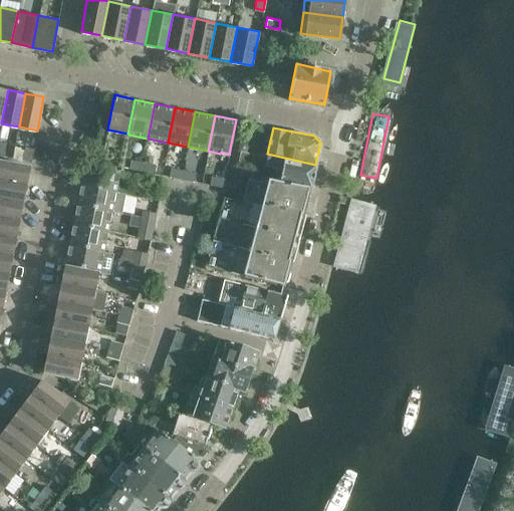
[(107,130),(99,167),(120,171),(127,134),(107,130)]
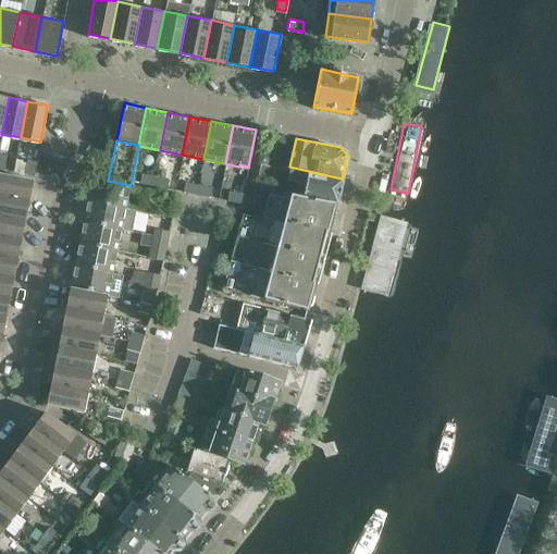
[(27,157),(25,171),(34,173),(37,160),(27,157)]
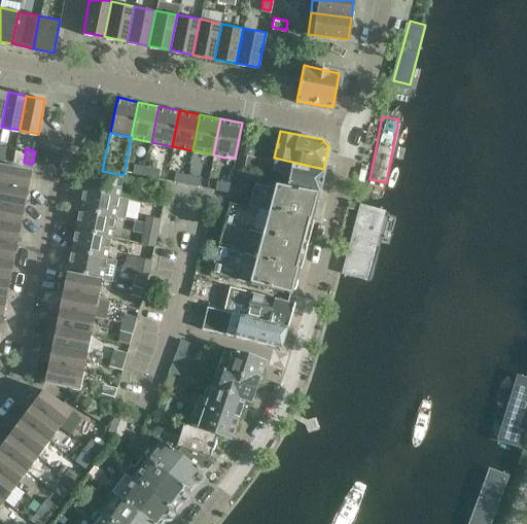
[(247,153),(244,165),(272,169),(274,158),(247,153)]
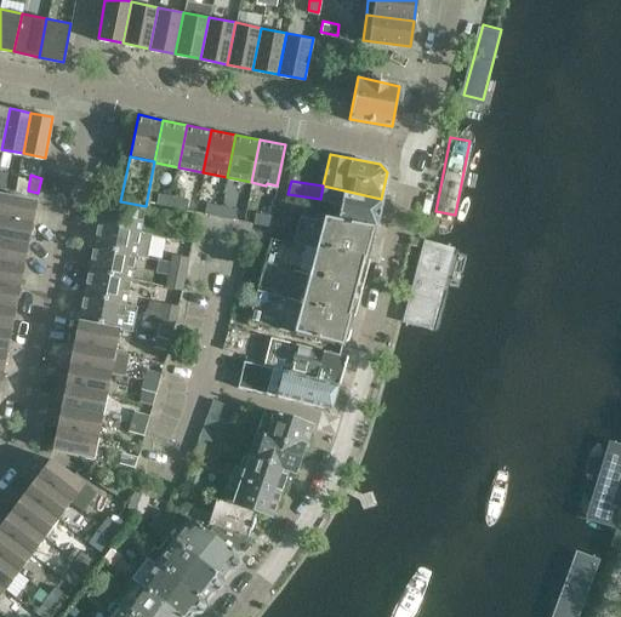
[(341,204),(337,218),(374,226),(376,226),(381,200),(381,199),(323,186),(320,199),(341,204)]
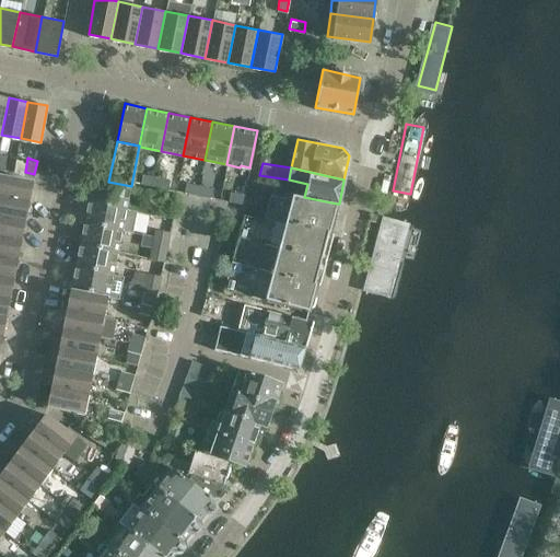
[(0,193),(30,199),(34,180),(0,173),(0,193)]
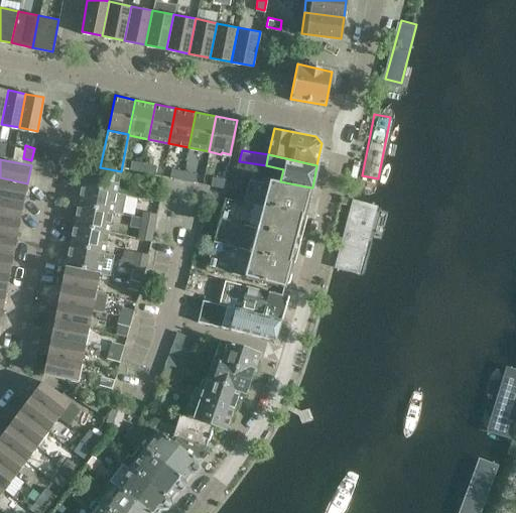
[(131,159),(130,167),(142,170),(144,161),(131,159)]
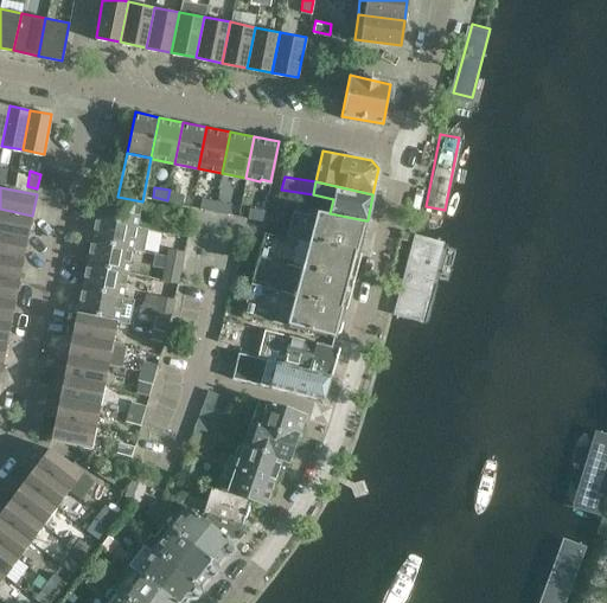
[(170,190),(167,200),(183,203),(184,192),(170,190)]
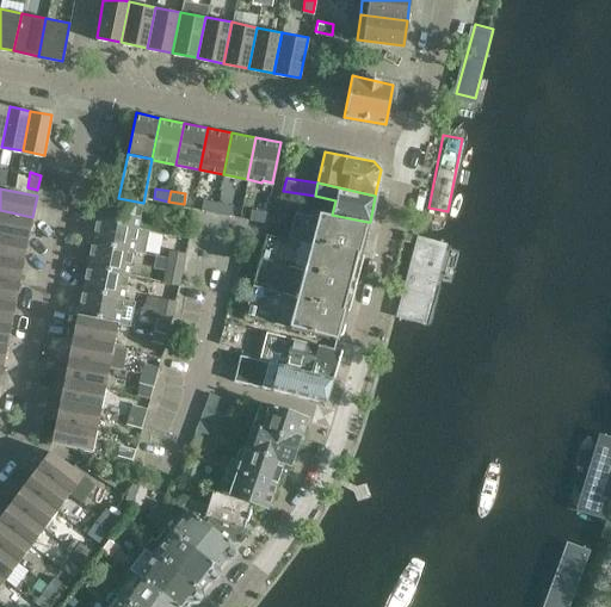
[(100,194),(97,218),(139,227),(143,203),(118,198),(100,194)]
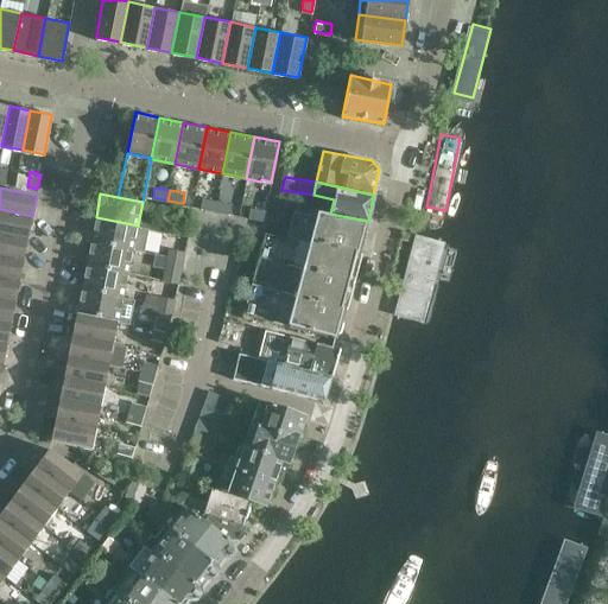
[(202,196),(201,207),(215,210),(217,199),(202,196)]
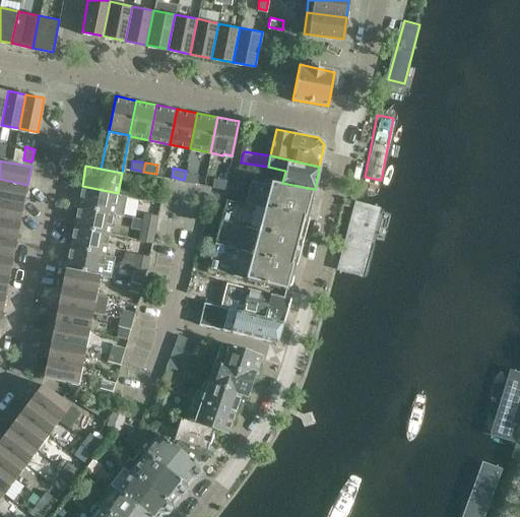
[(186,171),(184,180),(196,182),(198,173),(186,171)]
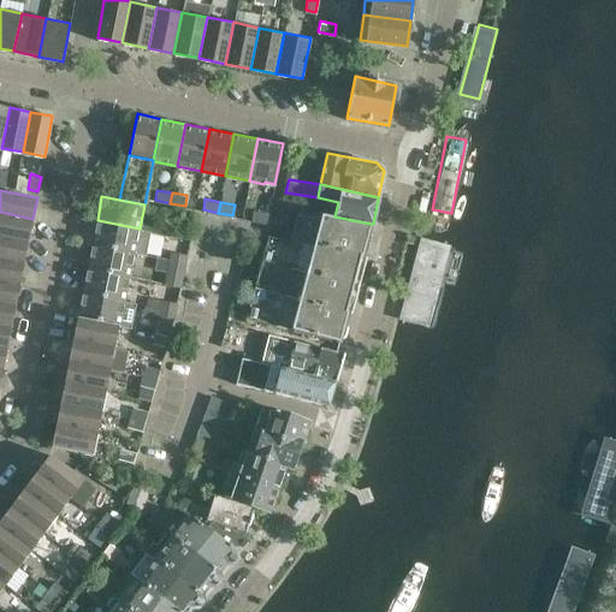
[(280,206),(278,221),(288,224),(291,208),(280,206)]
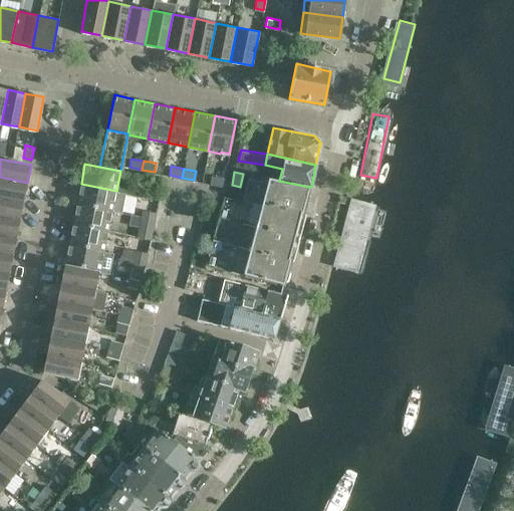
[(212,174),(210,183),(223,186),(224,177),(212,174)]
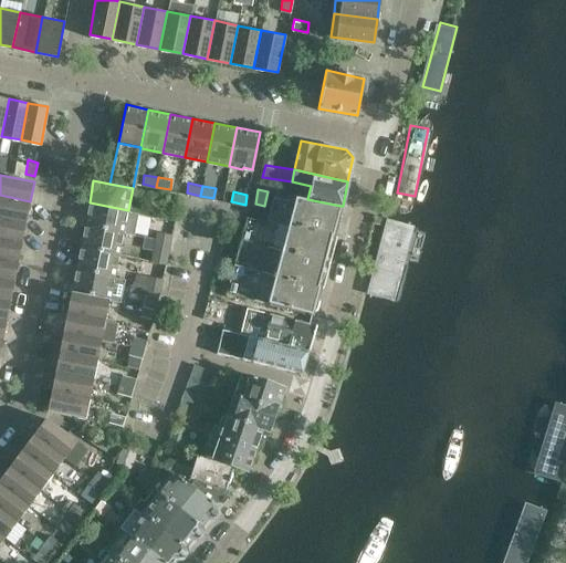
[(30,201),(0,195),(0,215),(27,221),(30,201)]
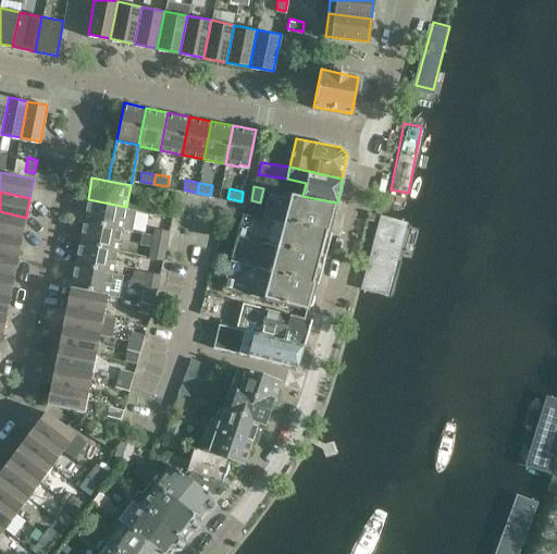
[(164,192),(163,196),(162,202),(173,204),(175,194),(164,192)]
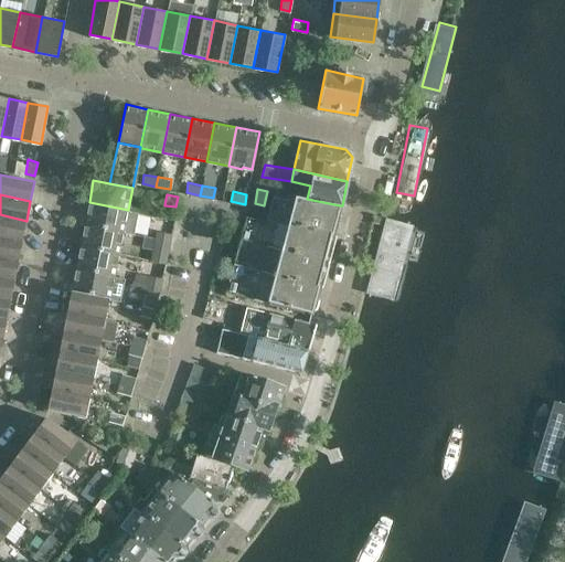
[(226,292),(311,313),(340,205),(307,199),(295,197),(294,201),(273,195),(266,221),(245,215),(226,292)]
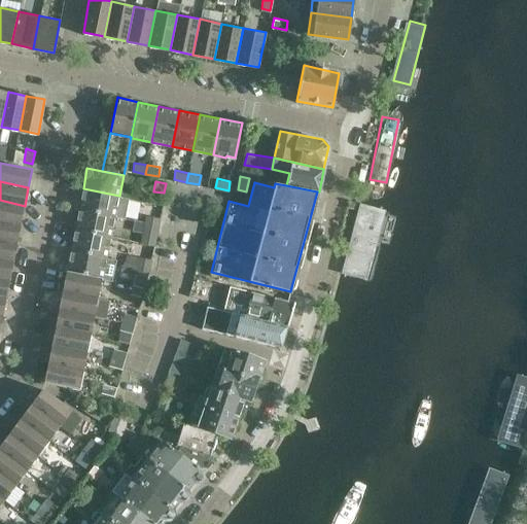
[(83,188),(79,208),(115,215),(119,196),(83,188)]
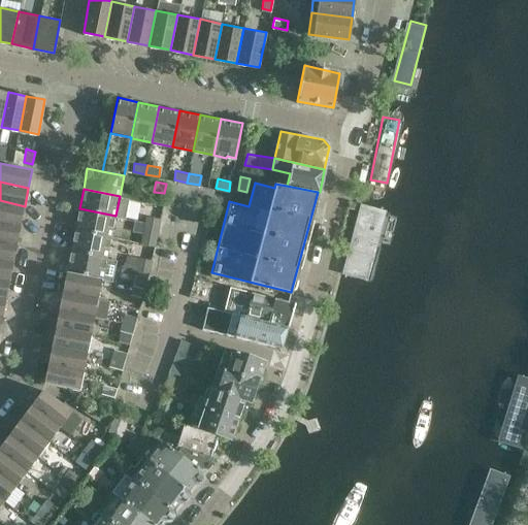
[(0,200),(0,220),(21,225),(25,206),(0,200)]
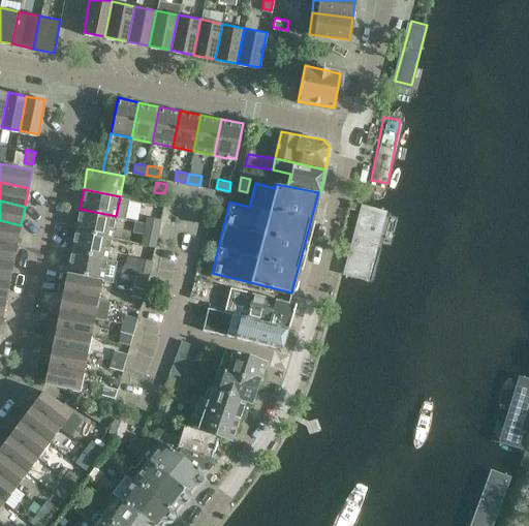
[(385,210),(362,204),(343,272),(365,277),(370,259),(372,259),(385,210)]
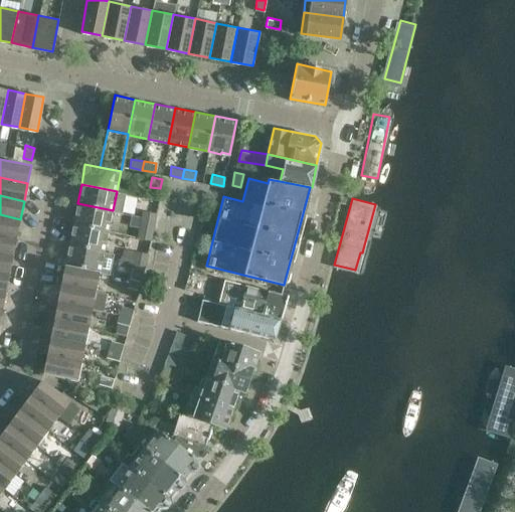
[(77,203),(73,223),(109,230),(113,210),(77,203)]
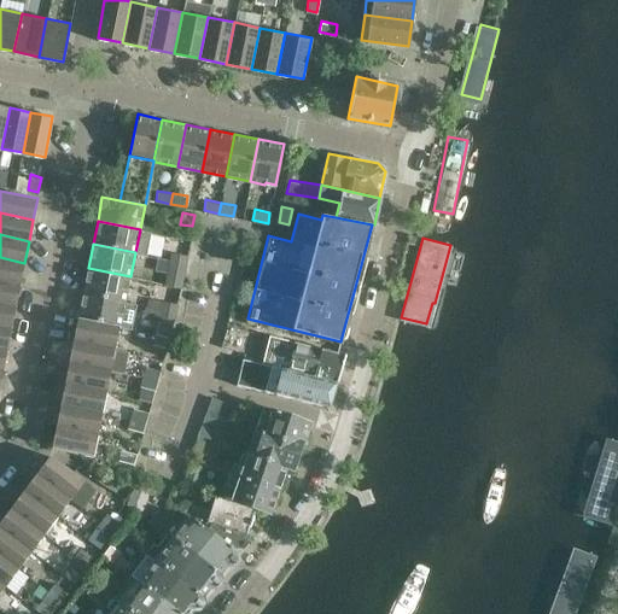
[(172,251),(169,259),(185,262),(187,255),(172,251)]
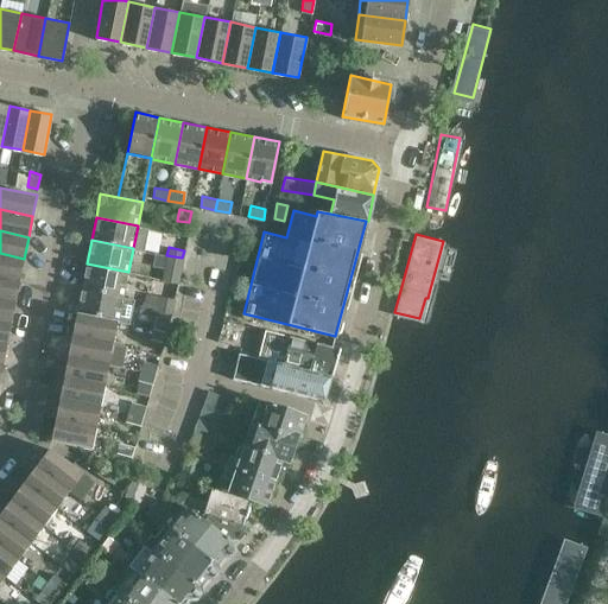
[(0,253),(0,274),(20,279),(24,259),(0,253)]
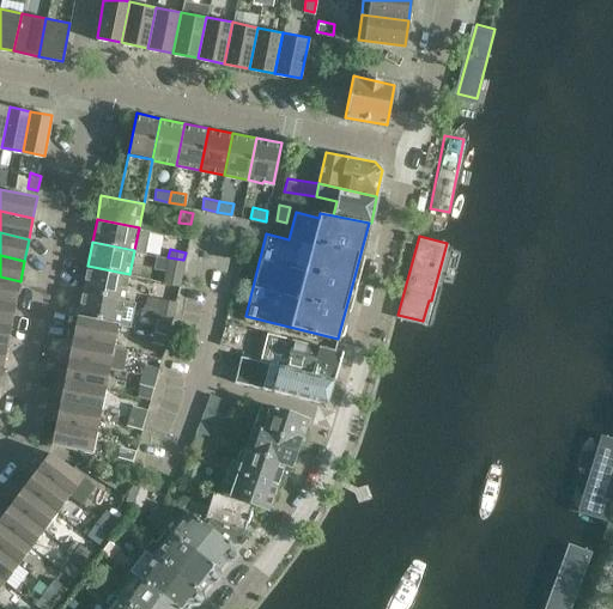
[(183,260),(168,257),(167,266),(182,268),(183,260)]
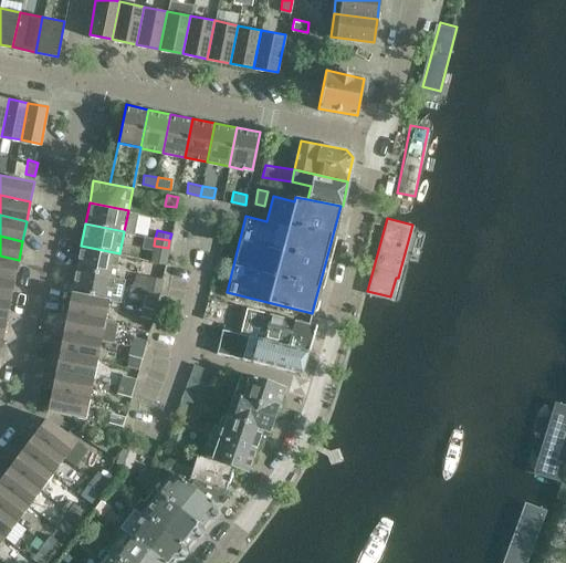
[(81,246),(76,268),(115,275),(119,253),(81,246)]
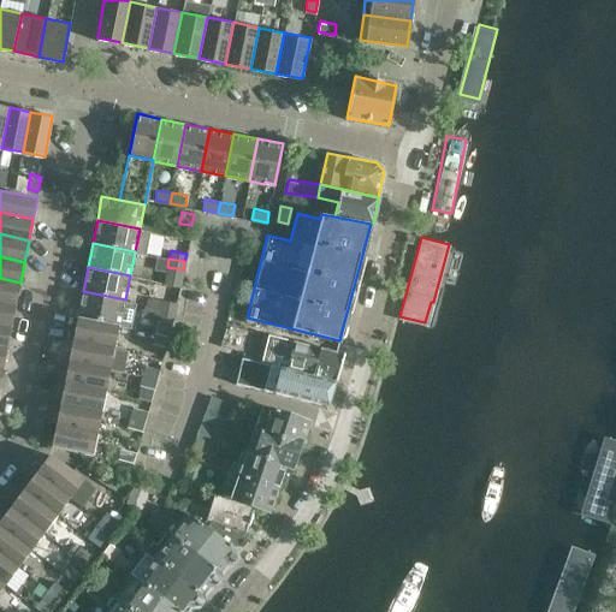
[(0,278),(0,301),(16,304),(21,283),(0,278)]
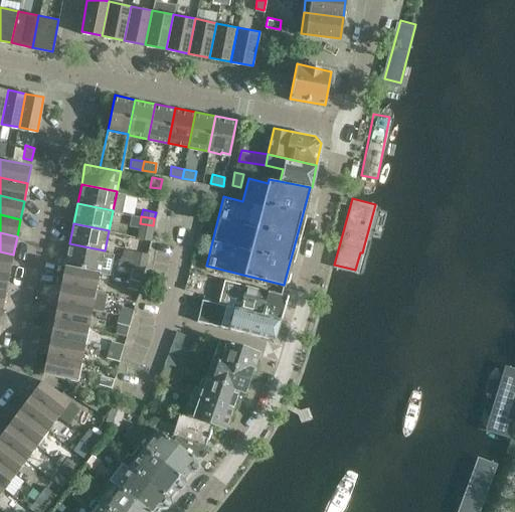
[(65,258),(64,265),(99,272),(101,272),(105,250),(69,243),(66,259),(65,258)]
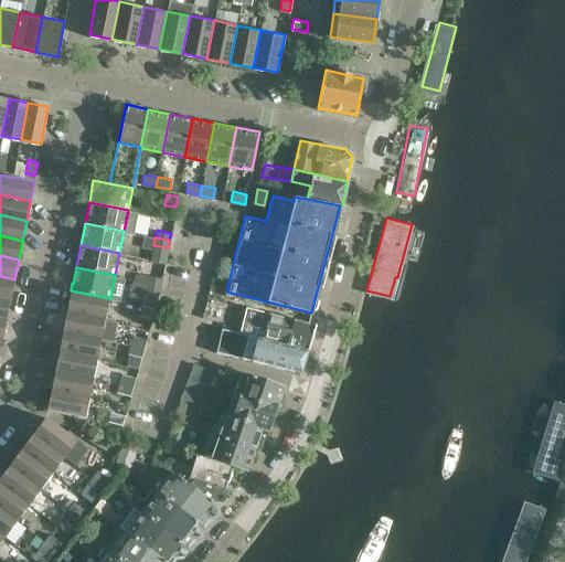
[(147,274),(146,282),(160,284),(162,277),(147,274)]
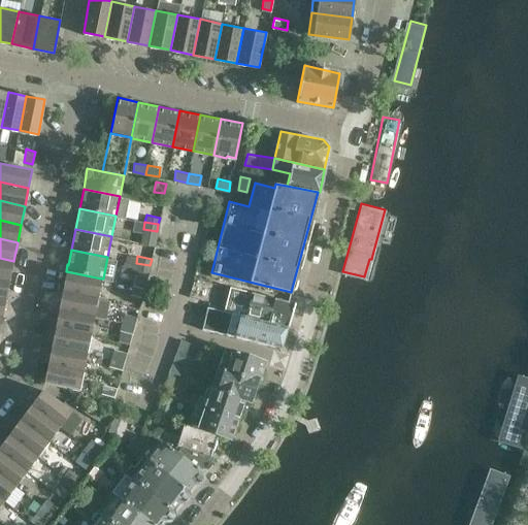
[(0,258),(0,276),(10,280),(13,261),(0,258)]
